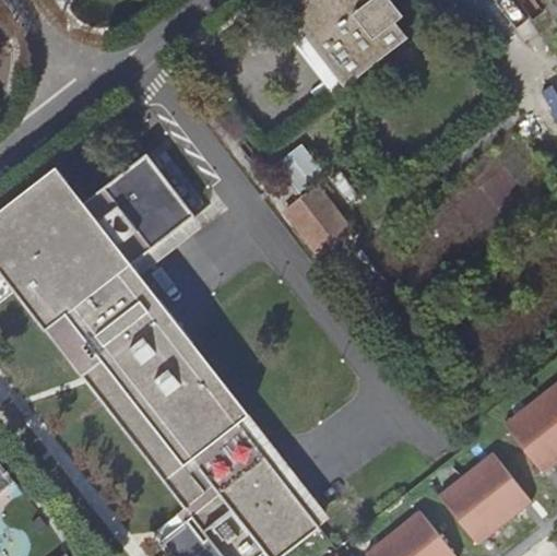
[(284,0),(282,2),(343,82),(401,36),(391,23),(399,16),(386,0),(284,0)]
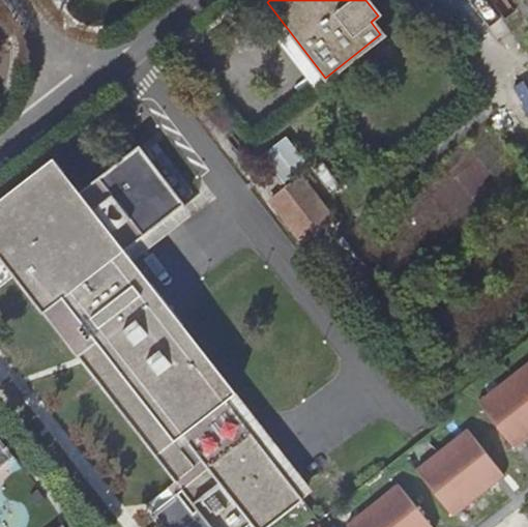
[(286,129),(261,151),(284,176),(308,154),(286,129)]
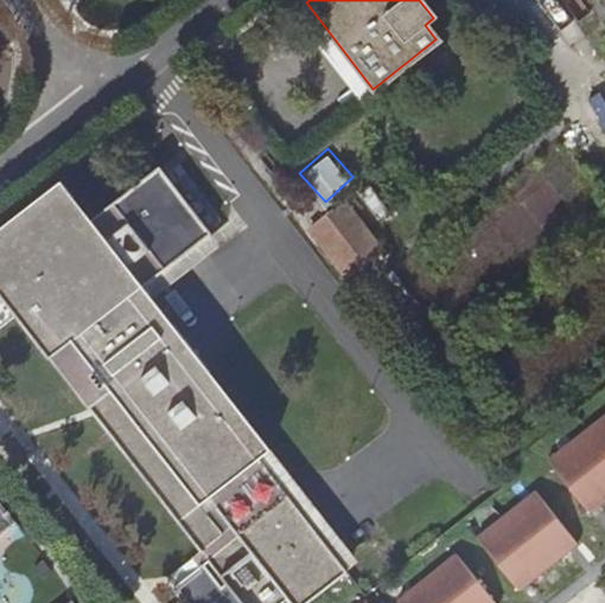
[(0,295),(16,314),(242,602),(298,602),(344,568),(197,380),(209,371),(171,324),(159,332),(131,294),(208,232),(157,166),(88,218),(64,235),(48,212),(0,249),(0,295)]
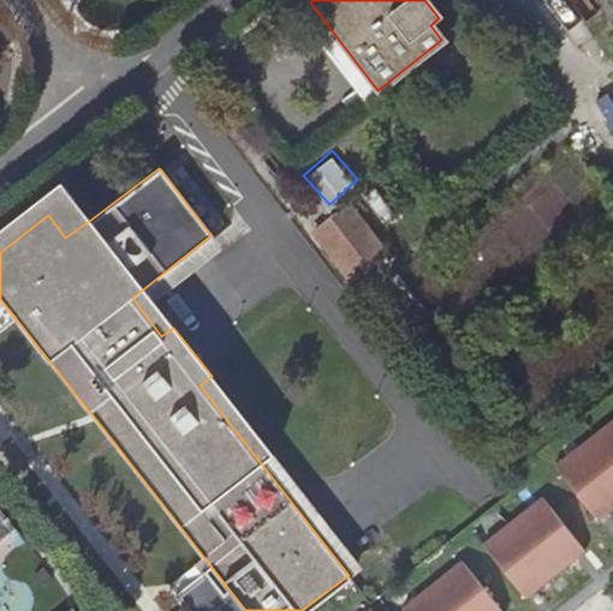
[(60,183),(0,228),(0,252),(48,215),(65,238),(89,221),(60,183)]
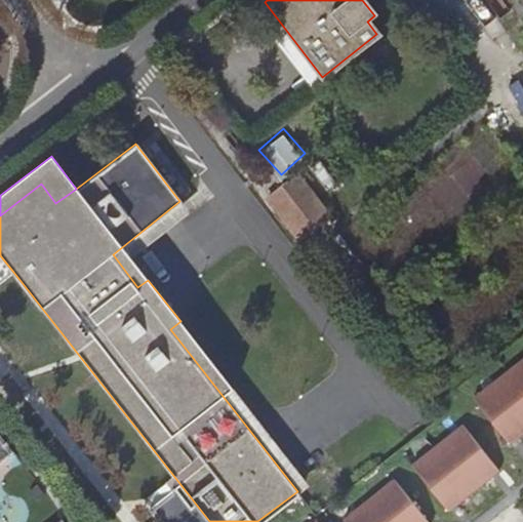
[(293,170),(263,194),(294,234),(325,210),(293,170)]
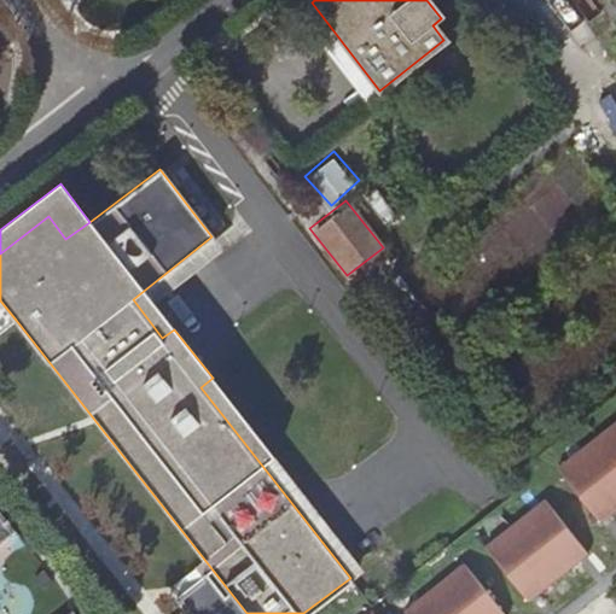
[(0,332),(16,320),(0,300),(0,332)]
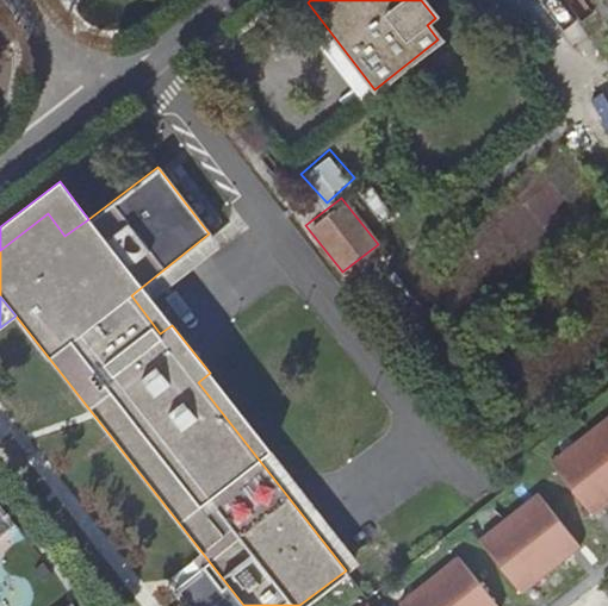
[(607,504),(607,419),(551,464),(594,517),(607,504)]
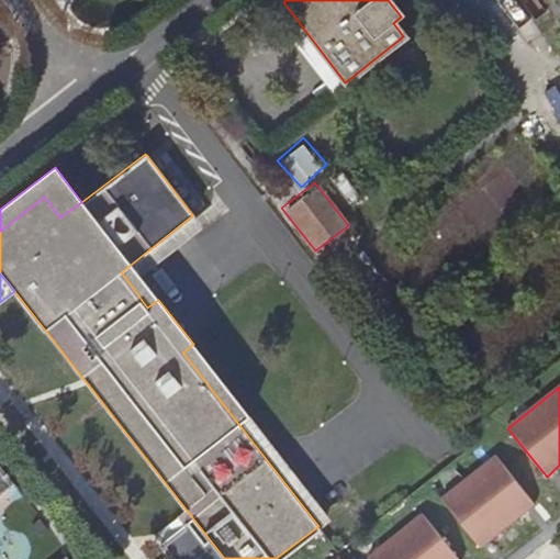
[(534,504),(495,455),(440,498),(479,546),(534,504)]
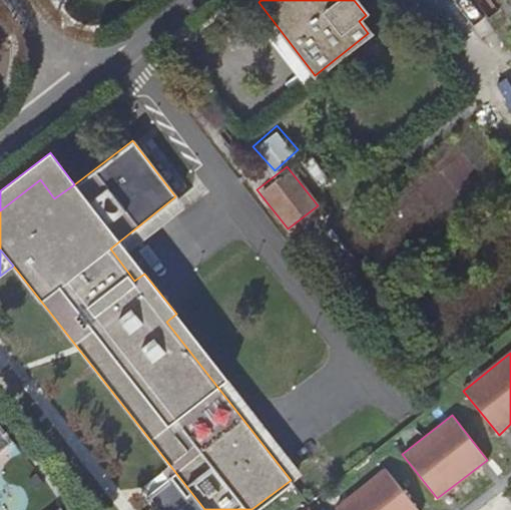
[(0,446),(9,439),(0,427),(0,446)]
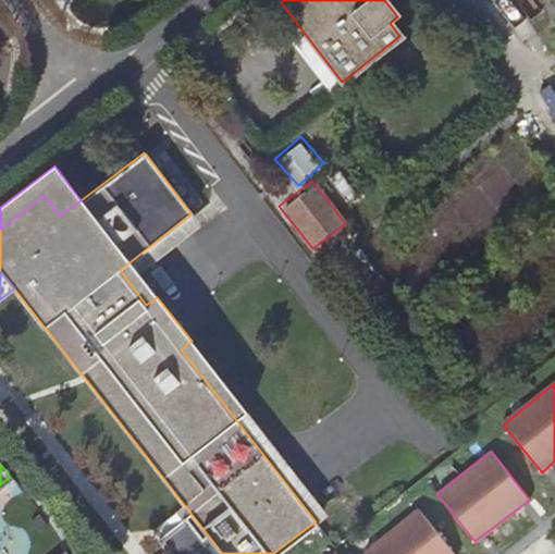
[(453,553),(418,508),(364,551),(365,553),(453,553)]
